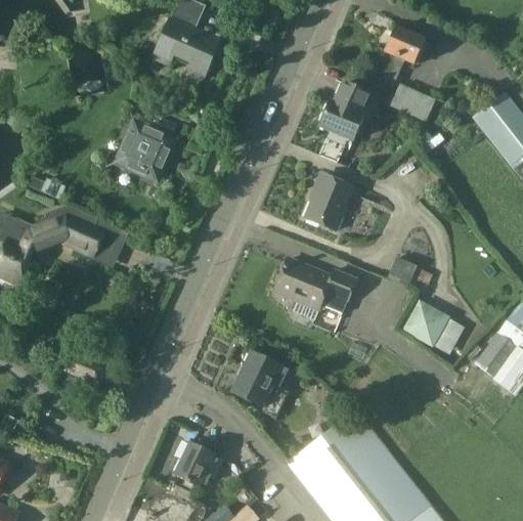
[(169,67),(173,56),(188,62),(180,82),(197,89),(202,76),(218,39),(220,35),(205,28),(204,32),(195,29),(206,5),(193,0),(179,0),(172,18),(169,16),(151,54),(155,55),(153,60),(169,67)]
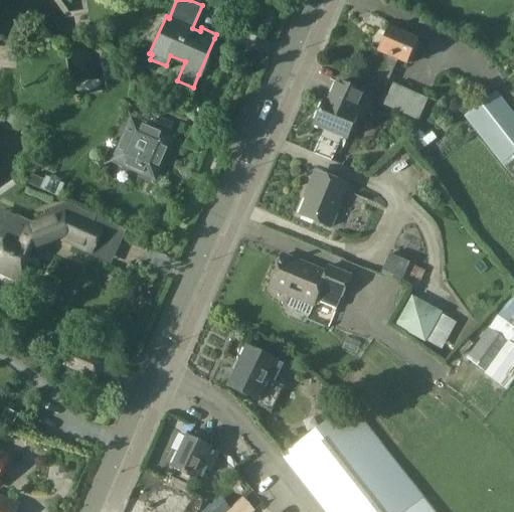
[(396,58),(406,63),(417,39),(388,26),(376,49),(396,58)]
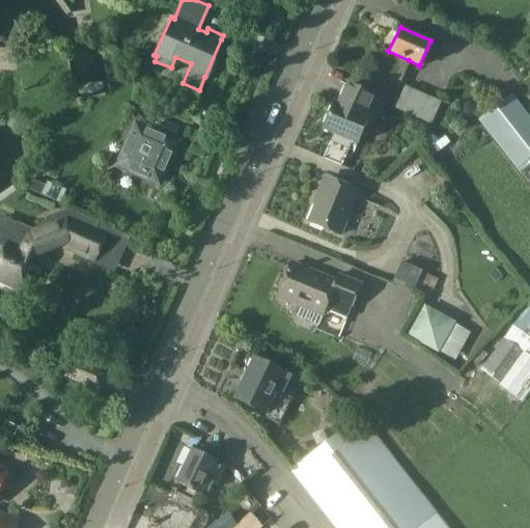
[(409,60),(388,51),(377,78),(397,87),(409,60)]
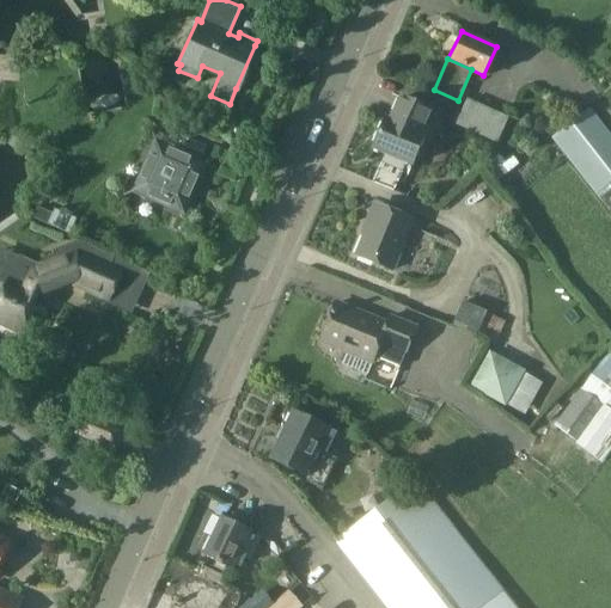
[(371,146),(413,165),(427,133),(422,130),(432,109),(399,96),(389,118),(385,116),(371,146)]
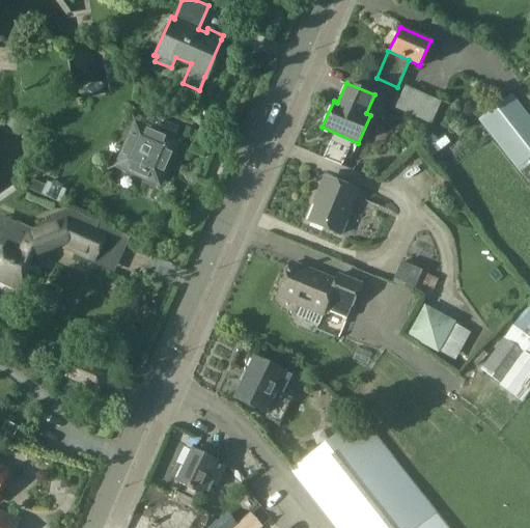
[(440,100),(403,84),(394,106),(430,121),(440,100)]
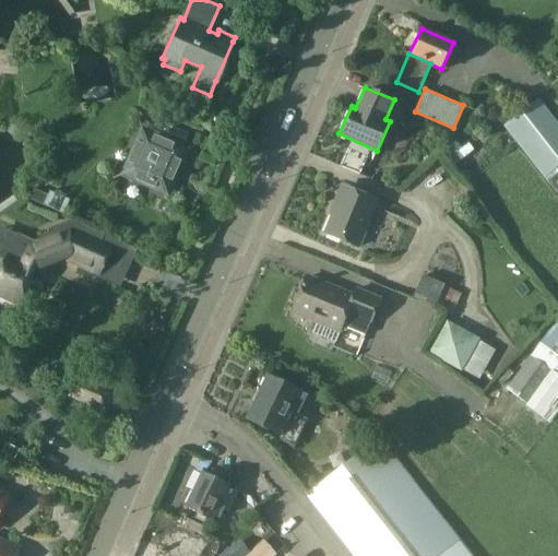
[(557,193),(557,122),(538,97),(503,125),(557,193)]
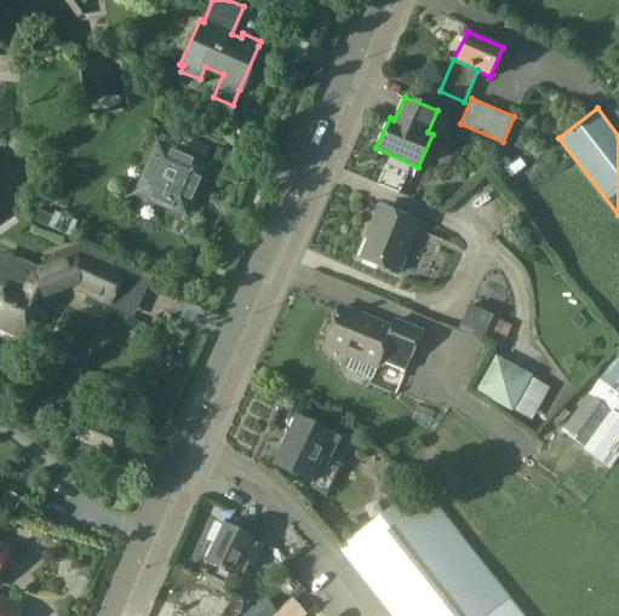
[(167,128),(161,143),(155,140),(132,191),(185,216),(208,163),(201,161),(208,147),(167,128)]
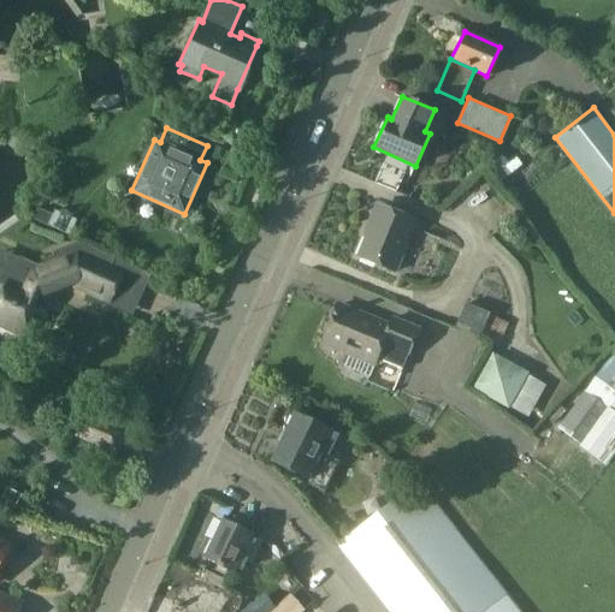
[(358,256),(396,271),(417,220),(378,205),(358,256)]
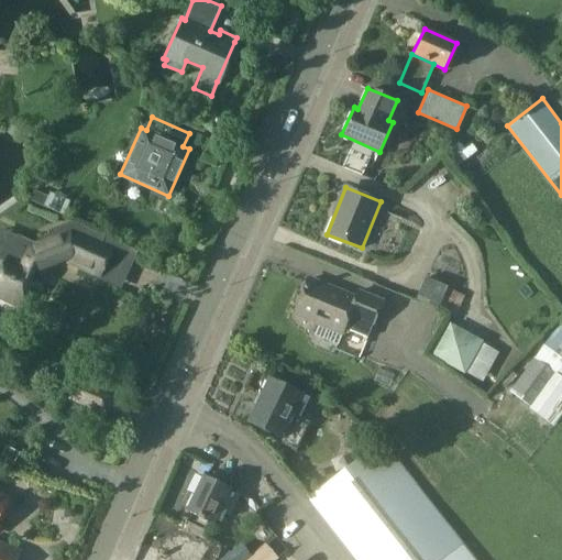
[(33,189),(29,199),(42,205),(46,195),(33,189)]
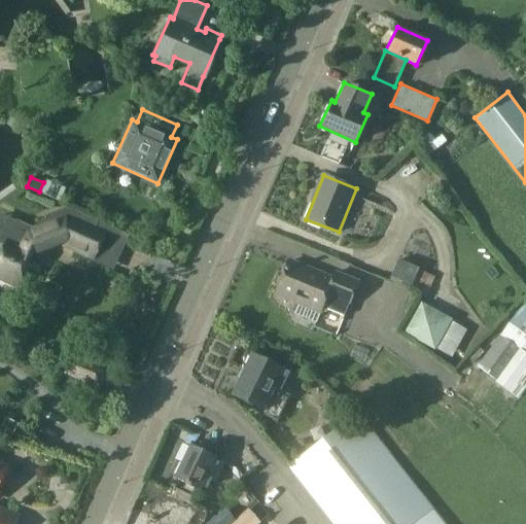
[(0,276),(19,284),(36,249),(60,238),(62,243),(93,256),(103,234),(60,215),(25,229),(13,223),(4,243),(0,241),(0,276)]
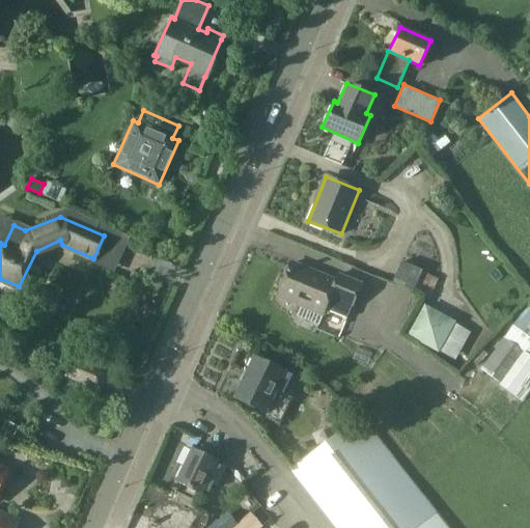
[(392,281),(413,290),(420,271),(421,269),(401,260),(392,281)]
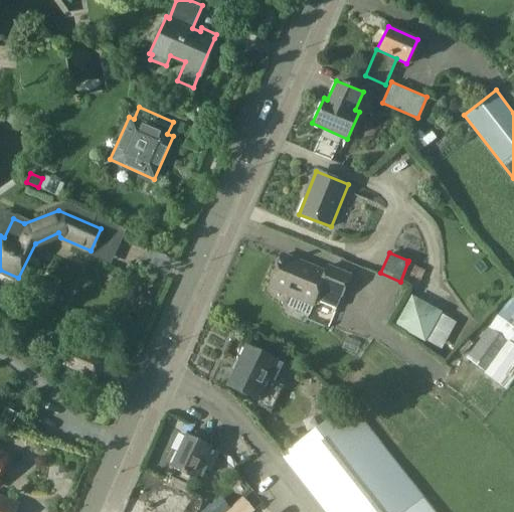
[(269,285),(292,294),(287,305),(308,313),(313,299),(335,307),(349,273),(327,265),(324,271),(282,253),(269,285)]
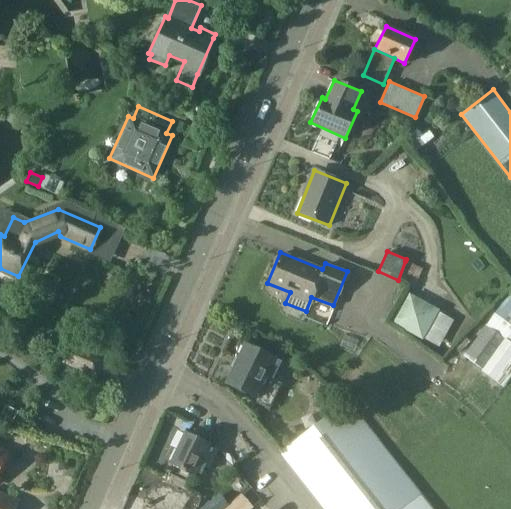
[(422,267),(405,261),(398,280),(413,287),(422,267)]
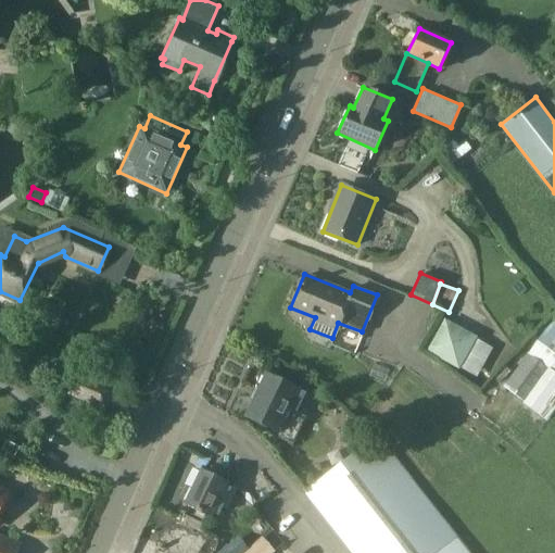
[(544,328),(527,352),(550,368),(525,402),(546,418),(554,406),(554,321),(552,319),(544,328)]
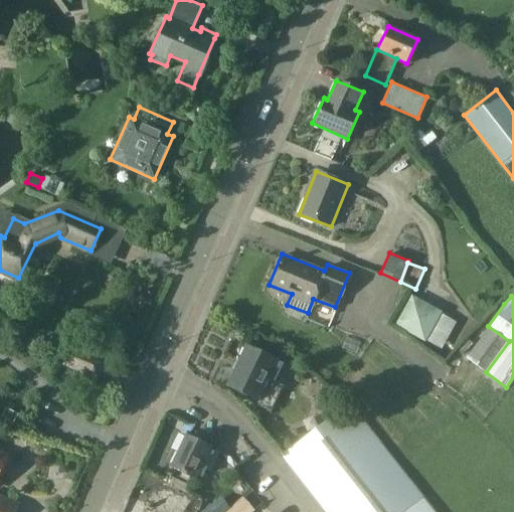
[(488,326),(465,357),(486,372),(509,341),(488,326)]
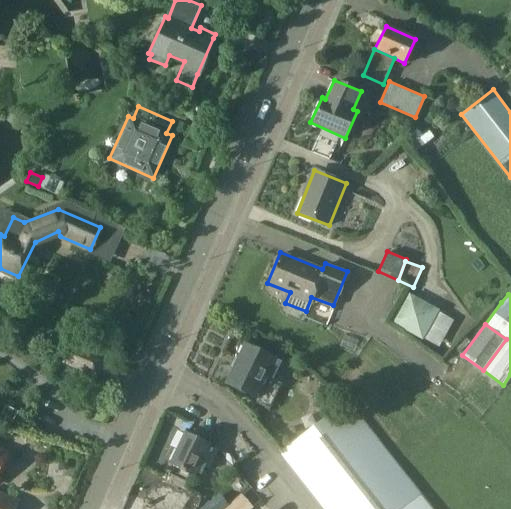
[(226,383),(257,398),(269,373),(273,375),(280,361),(245,343),(226,383)]
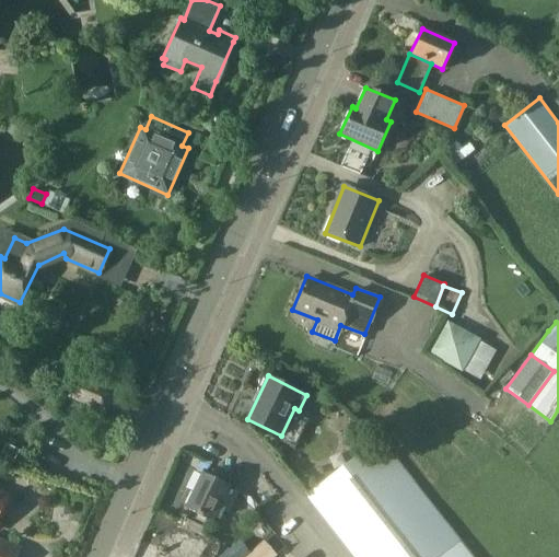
[(74,378),(68,392),(104,409),(111,394),(74,378)]
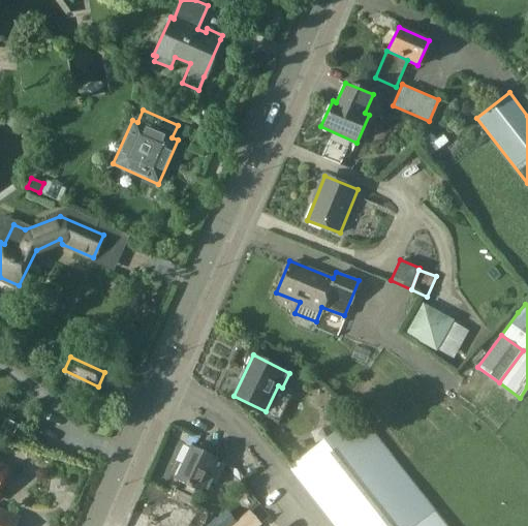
[(341,406),(332,406),(333,421),(342,421),(341,406)]
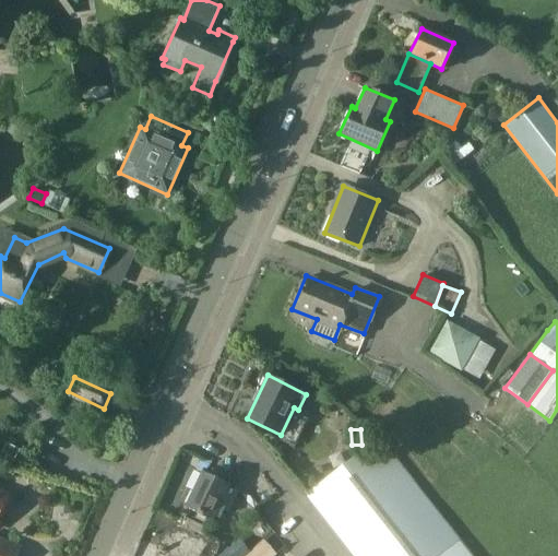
[(471,555),(392,456),(378,438),(337,470),(306,495),(354,555),(471,555)]
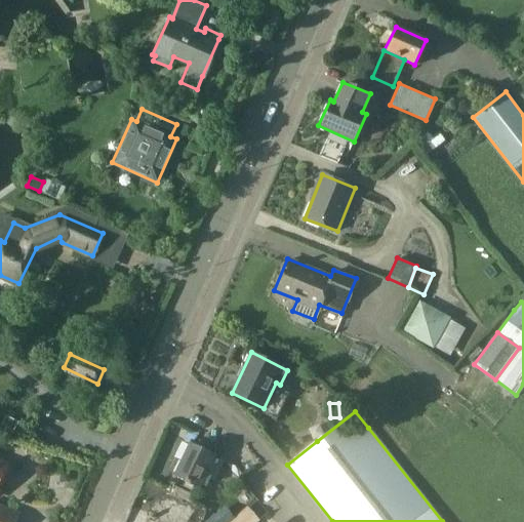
[(174,474),(186,479),(185,481),(189,483),(190,481),(200,487),(215,454),(190,442),(174,474)]
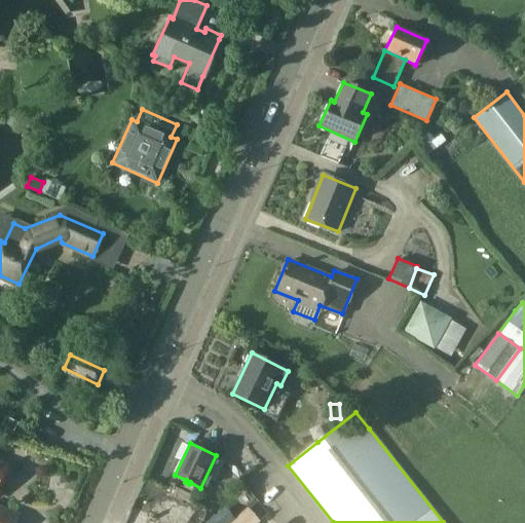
[(187,522),(192,514),(158,498),(146,522),(187,522)]
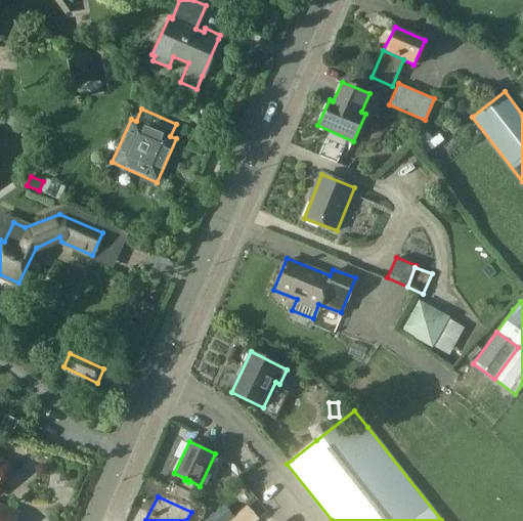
[(0,518),(5,520),(13,520),(17,512),(0,504),(0,518)]
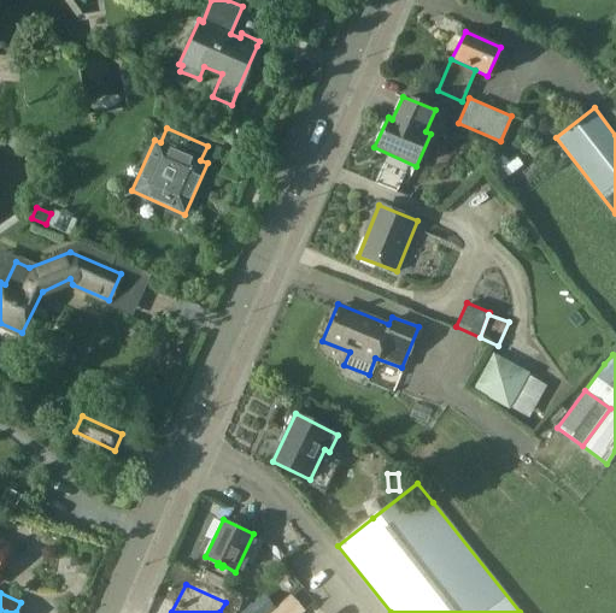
[(298,612),(304,608),(292,593),(267,612),(298,612)]
